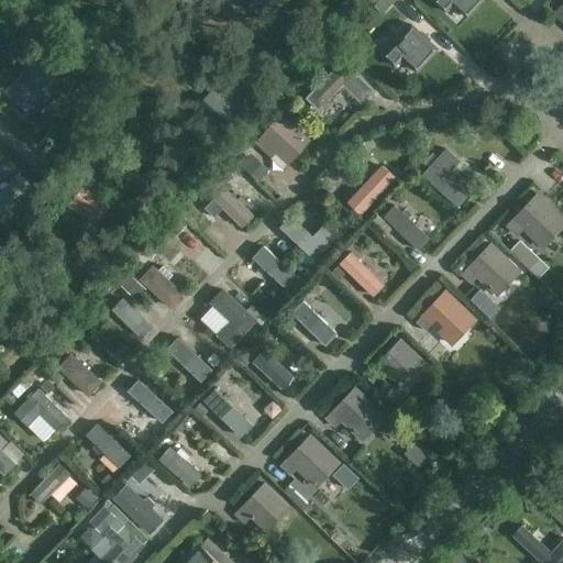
[(435,0),(434,1),(446,12),(454,3),(468,18),(484,0),(435,0)]
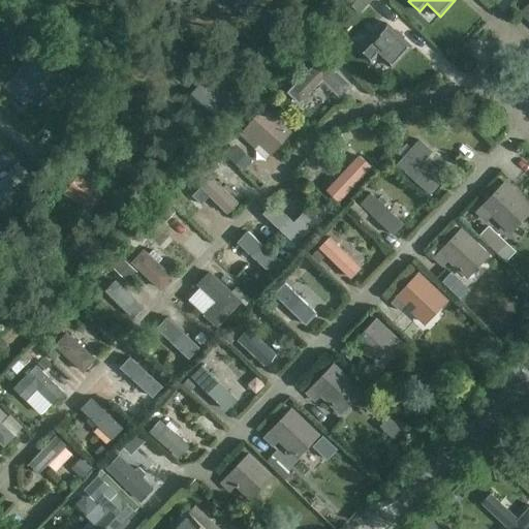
[(495,0),(488,0),(481,6),(492,19),(503,9),(495,0)]
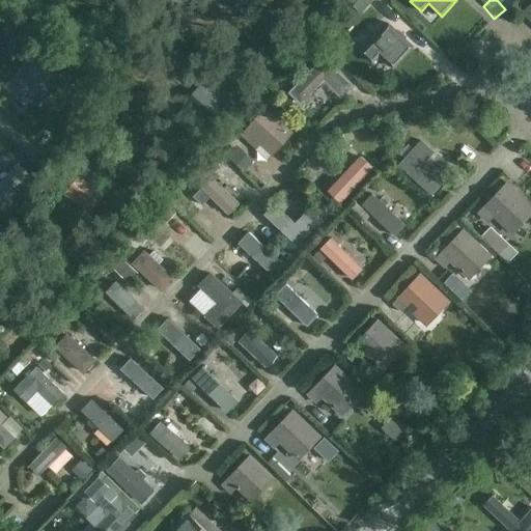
[(389,24),(363,53),(373,62),(381,55),(394,67),(414,47),(407,39),(409,37),(401,31),(399,33),(389,24)]
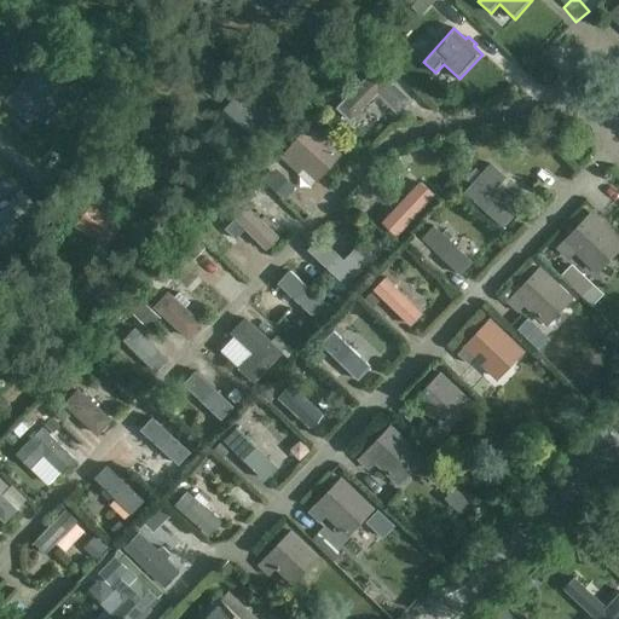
[(24,48),(17,56),(24,63),(32,56),(24,48)]
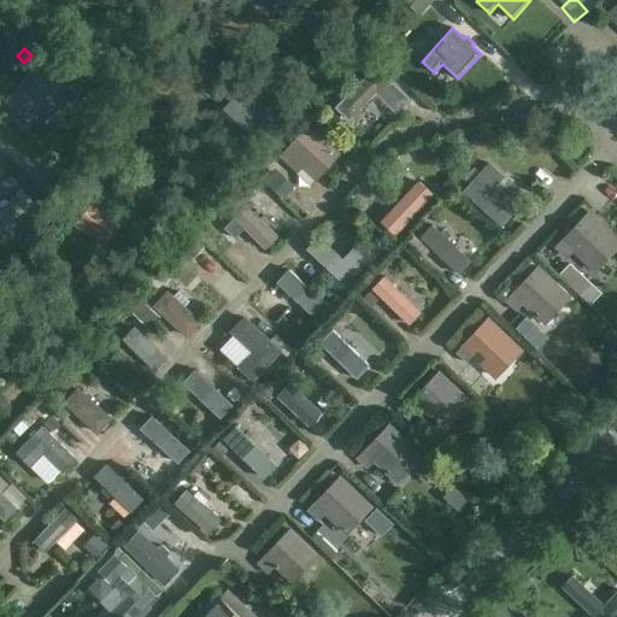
[(376,63),(365,52),(358,60),(369,70),(376,63)]
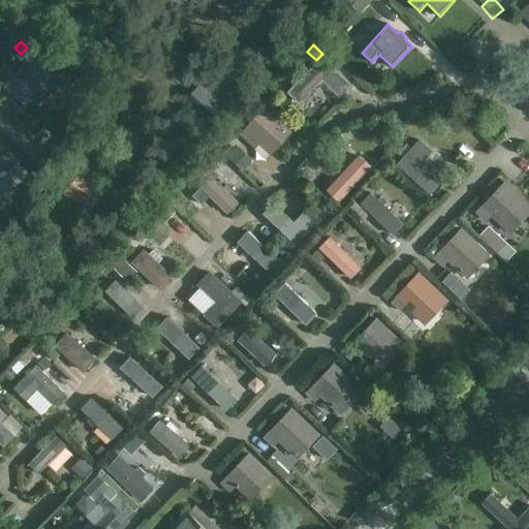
[(38,48),(33,54),(42,62),(49,56),(38,48)]
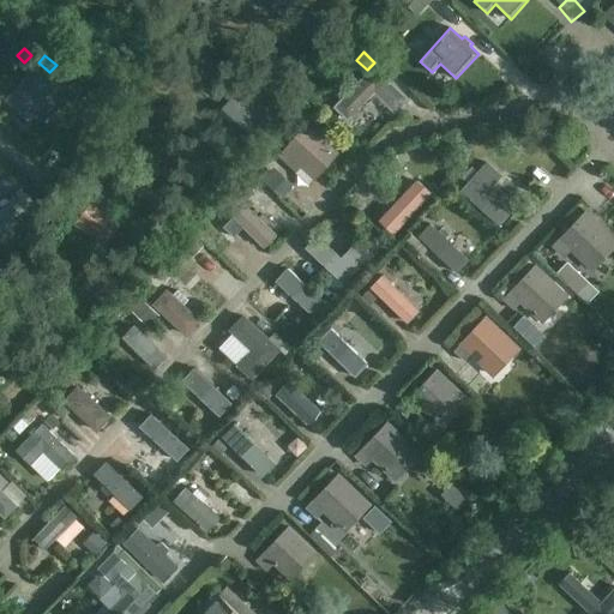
[(49,72),(38,62),(35,60),(1,101),(28,122),(61,82),(49,72)]
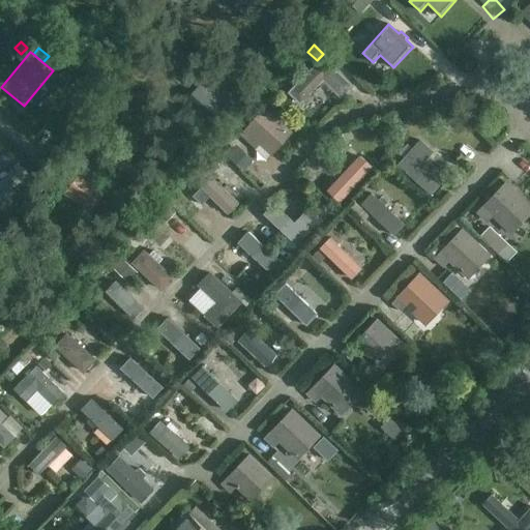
[(327,58),(293,92),(304,104),(327,81),(344,96),(355,85),(327,58)]
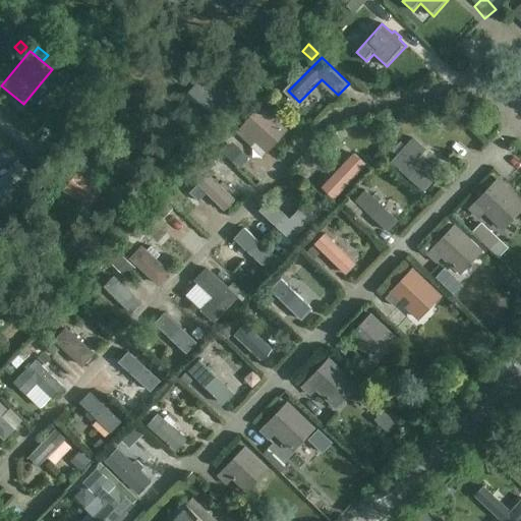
[(182,101),(204,121),(218,106),(224,112),(233,102),(196,67),(187,77),(196,85),(182,101)]
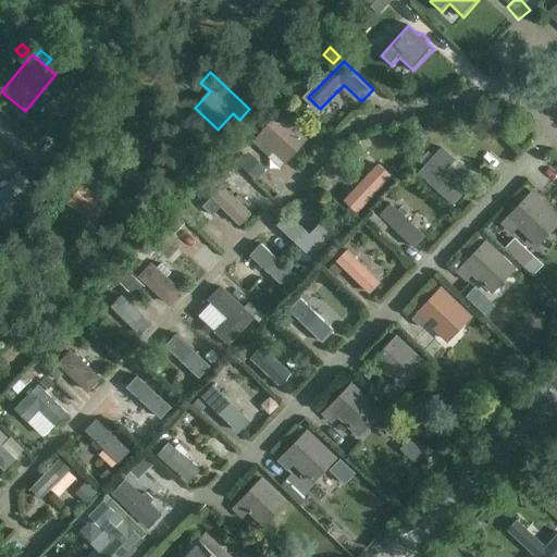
[(270,137),(259,148),(288,175),(299,163),(283,149),(286,146),(280,139),(276,143),(270,137)]
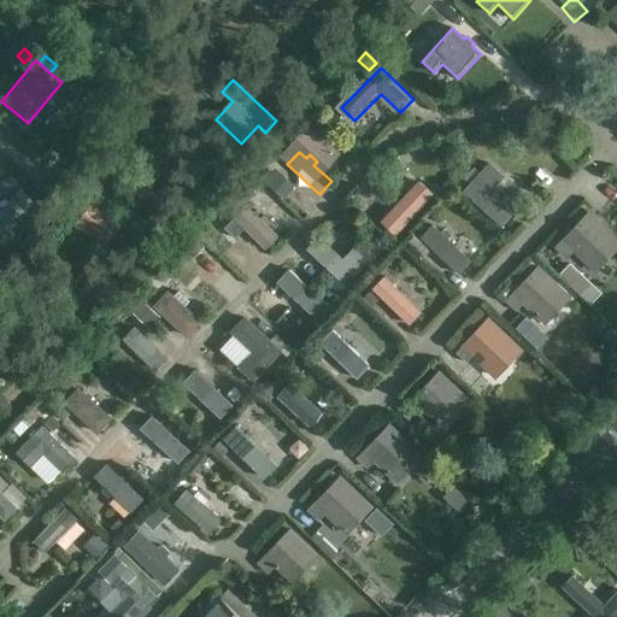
[(410,162),(404,154),(393,160),(398,169),(410,162)]
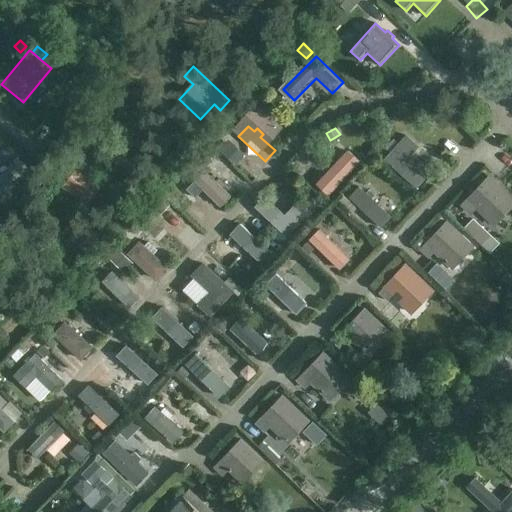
[(391,154),(386,159),(416,187),(426,176),(407,159),(418,146),(408,136),(400,145),(395,140),(387,149),(391,154)]
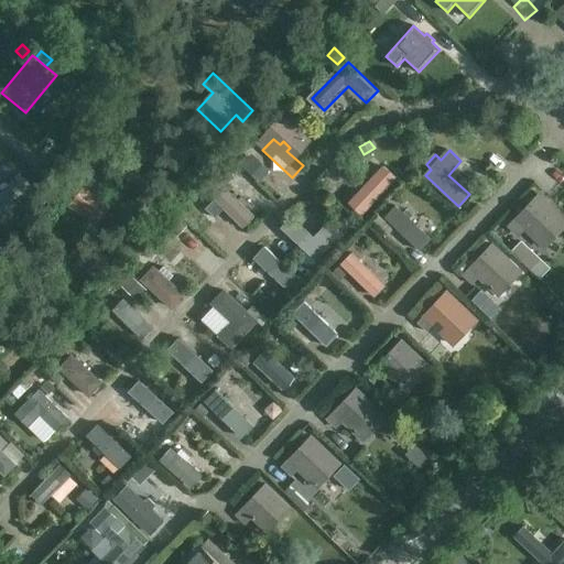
[(268,171),(252,155),(241,165),(258,182),(268,171)]
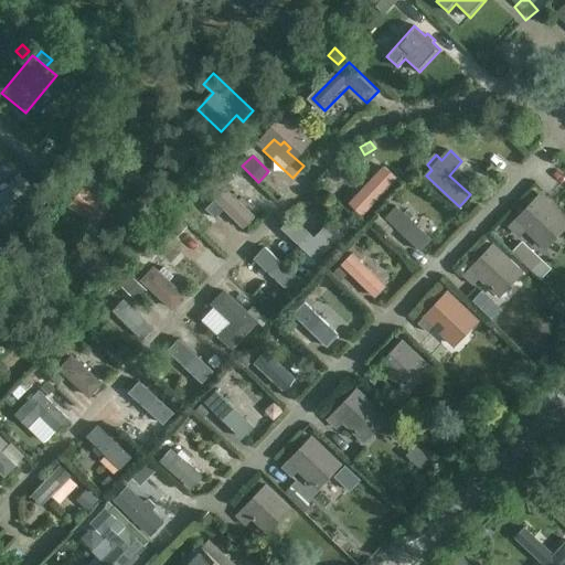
[(10,159),(0,170),(0,190),(21,168),(10,159)]
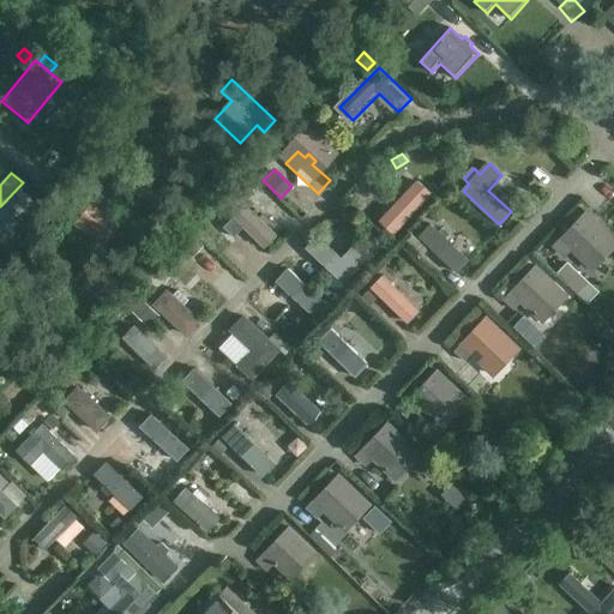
[(233,190),(224,199),(235,209),(244,200),(233,190)]
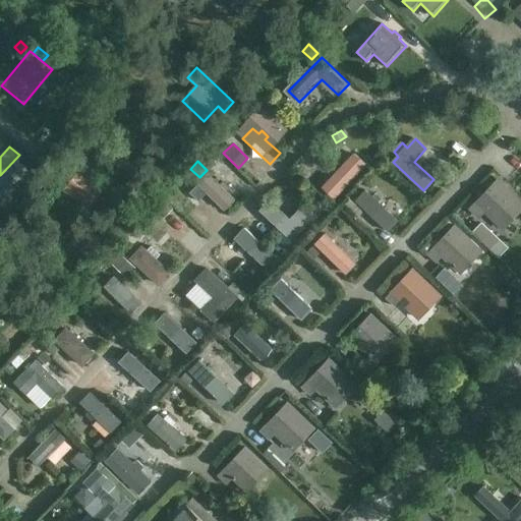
[(82,165),(64,189),(89,209),(104,188),(91,179),(95,174),(82,165)]
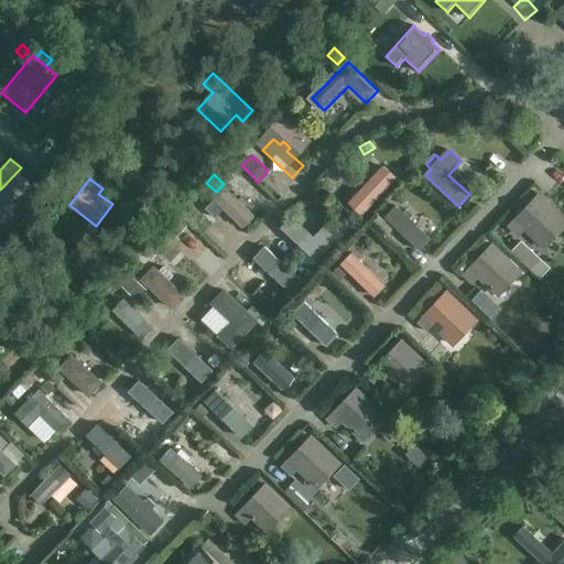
[(215,201),(206,210),(216,219),(225,210),(243,227),(255,216),(246,208),(249,204),(242,198),(239,202),(225,188),(214,201),(215,201)]
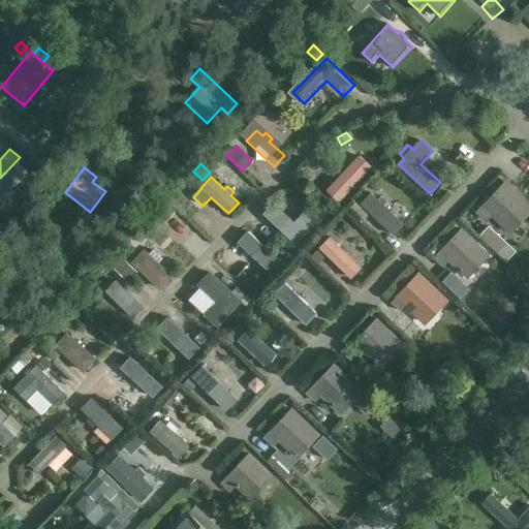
[(528,206),(505,183),(477,212),(487,221),(493,214),(510,231),(528,213),(528,206)]
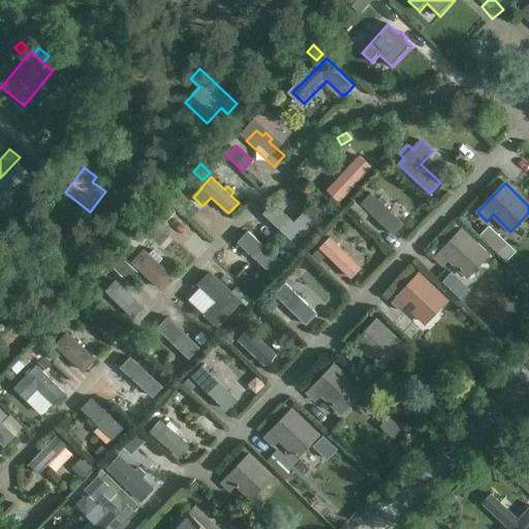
[(370,216),(354,203),(349,209),(364,223),(370,216)]
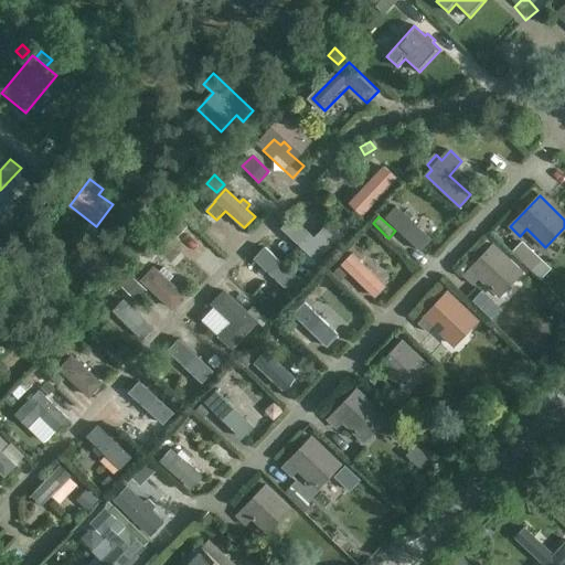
[(177,237),(187,227),(177,217),(167,227),(177,237)]
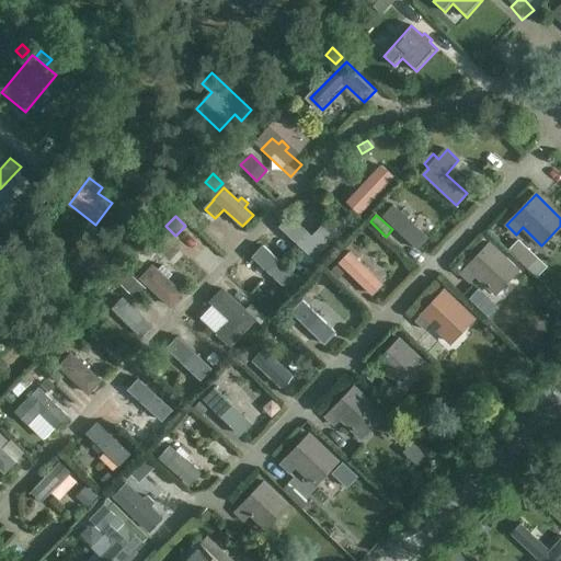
[(293,217),(282,228),(305,250),(298,256),(308,265),(338,232),(325,222),(313,236),(293,217)]
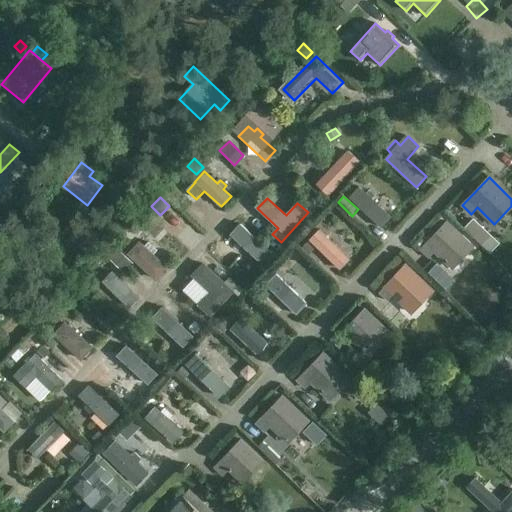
[(473,219),(463,229),(481,246),(491,236),(473,219)]
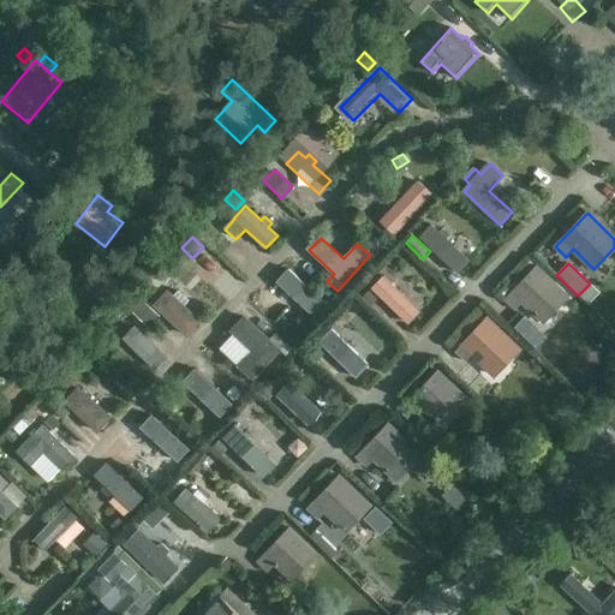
[(538,267),(506,300),(515,310),(523,303),(543,324),(569,298),(538,267)]
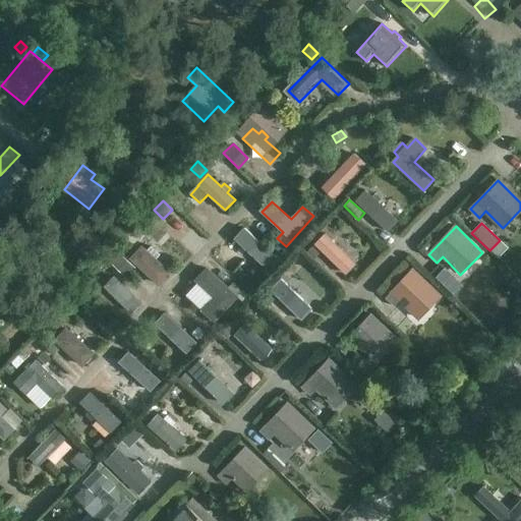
[(238,257),(273,288),(283,277),(247,246),(238,257)]
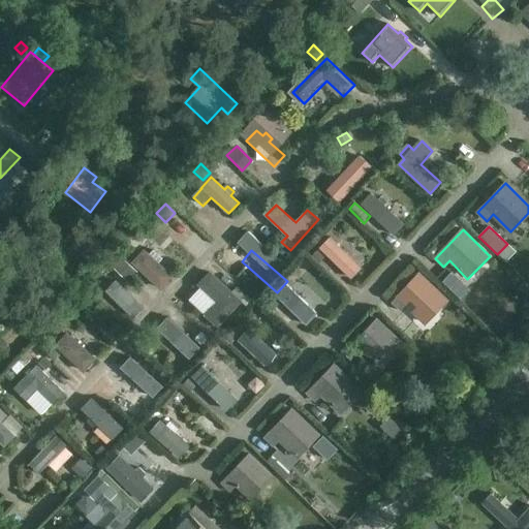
[(312,258),(319,265),(325,257),(318,251),(312,258)]
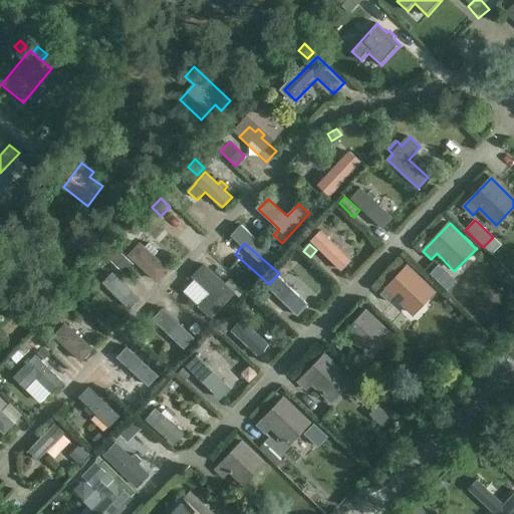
[(313,264),(349,288),(358,274),(322,250),(313,264)]
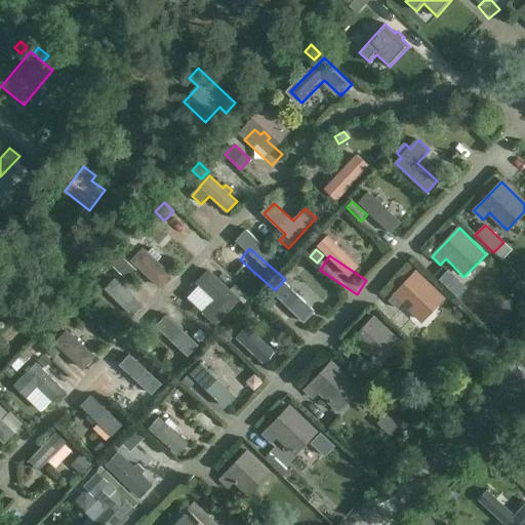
[(111,265),(127,280),(135,271),(119,256),(111,265)]
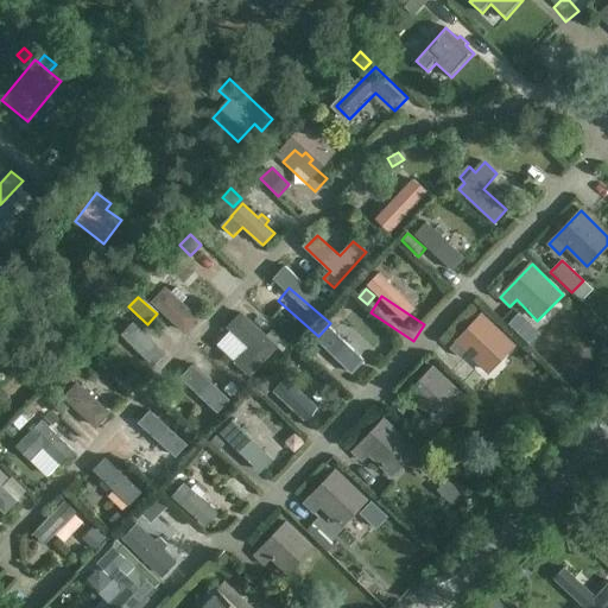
[(523,336),(533,325),(519,312),(510,323),(523,336)]
